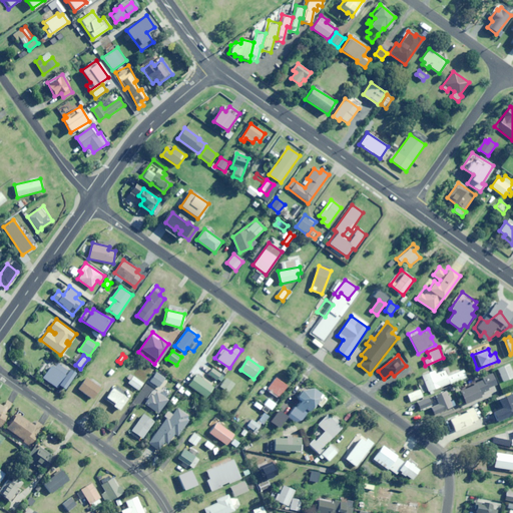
[(64,390),(76,373),(55,359),(42,378),(56,388),(58,386),(64,390)]
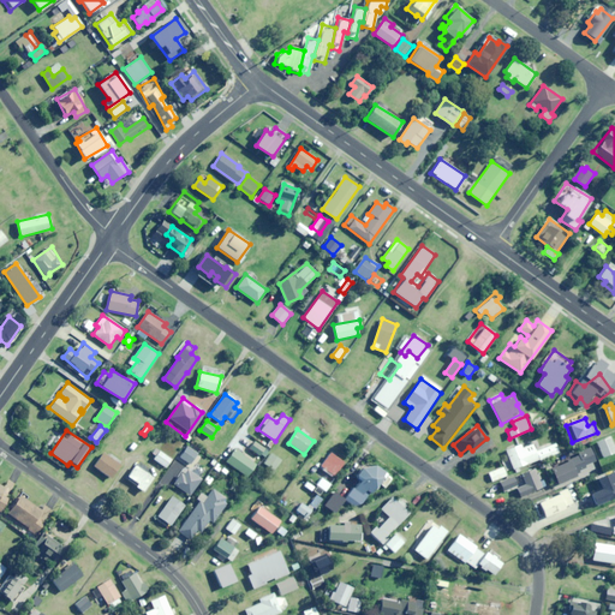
[(603,458),(614,452),(614,448),(609,436),(596,442),(603,458)]
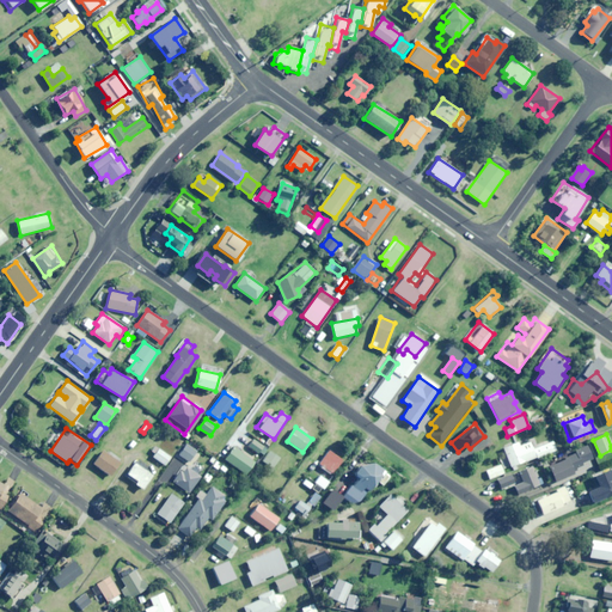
[(128,445),(133,450),(138,445),(134,440),(128,445)]
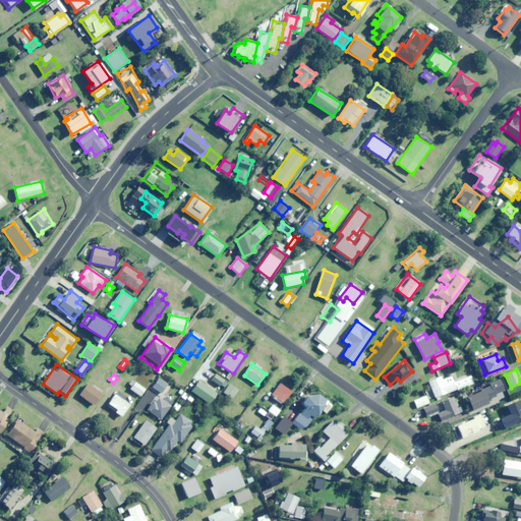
[(224,389),(228,383),(216,374),(213,381),(224,389)]
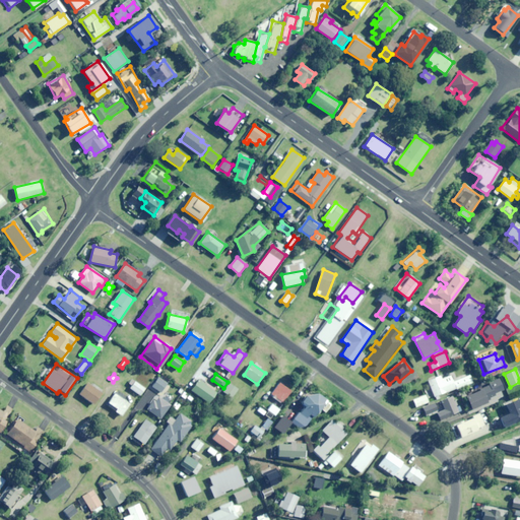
[(434,397),(472,383),(470,375),(453,381),(451,375),(441,379),(440,376),(428,380),(434,397)]
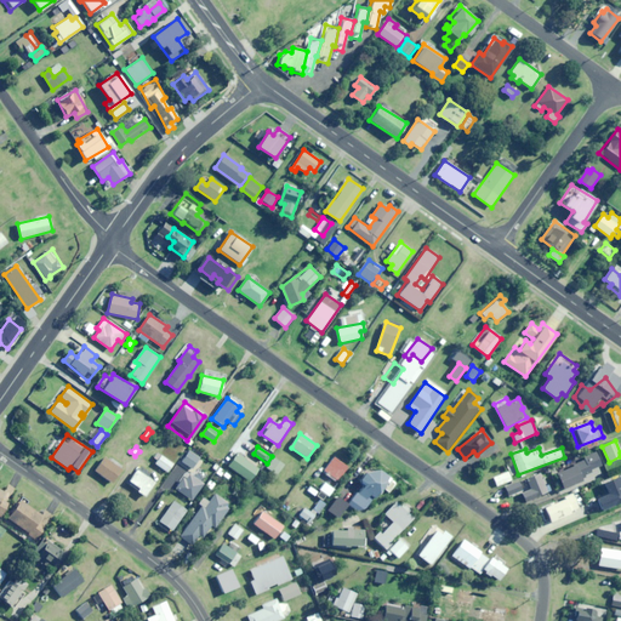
[(193,468),(200,459),(189,451),(183,461),(193,468)]
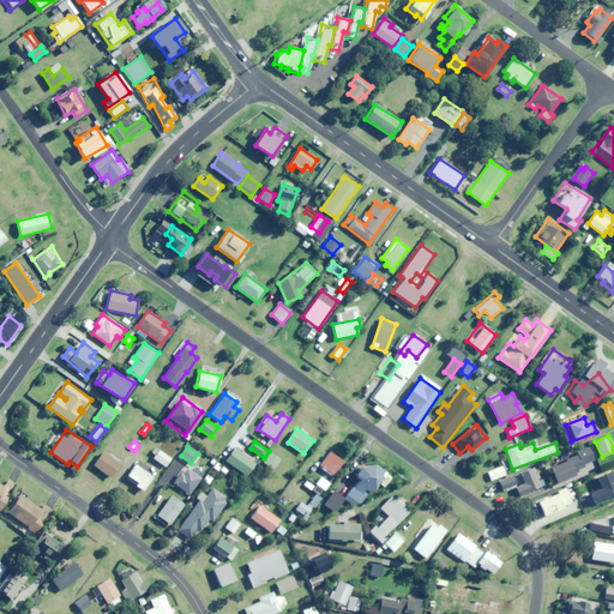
[(589,447),(549,468),(558,485),(589,468),(587,465),(595,461),(589,447)]
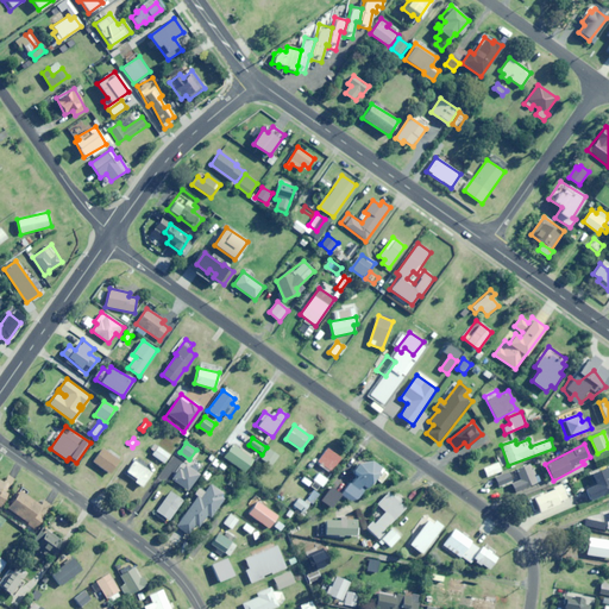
[(244,472),(253,460),(232,445),(224,458),(244,472)]
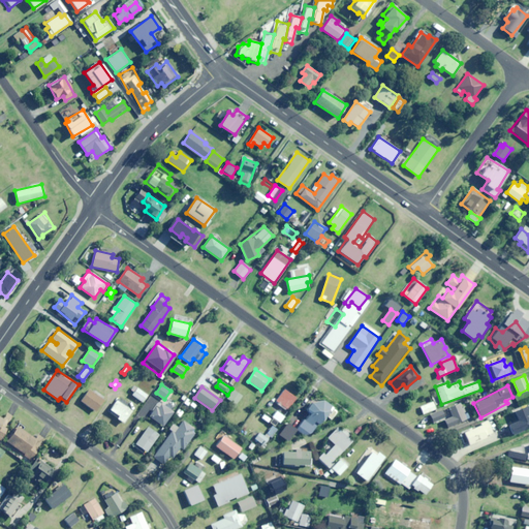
[(382,396),(390,390),(387,386),(380,393),(382,396)]
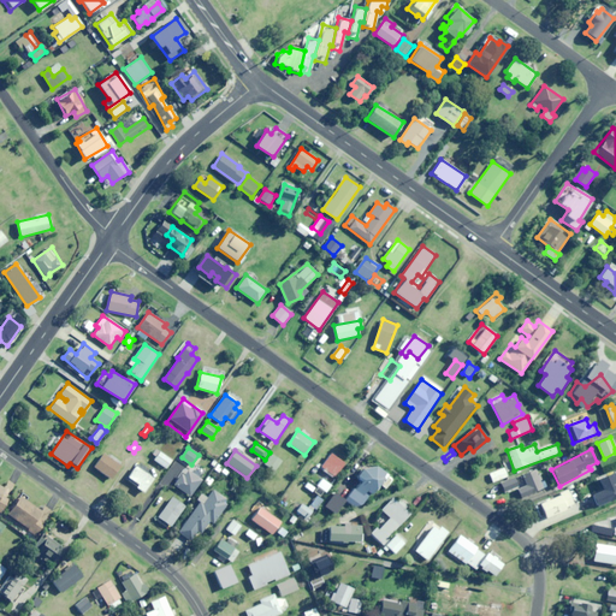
[(166,468),(172,460),(160,451),(154,460),(166,468)]
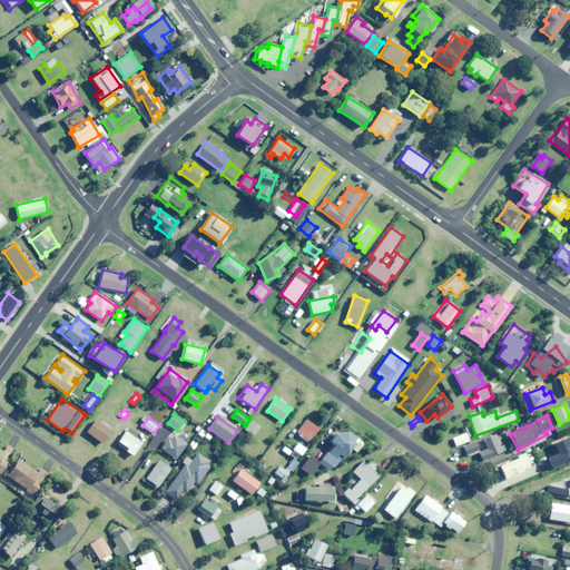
[(308,441),(318,429),(307,419),(297,432),(308,441)]
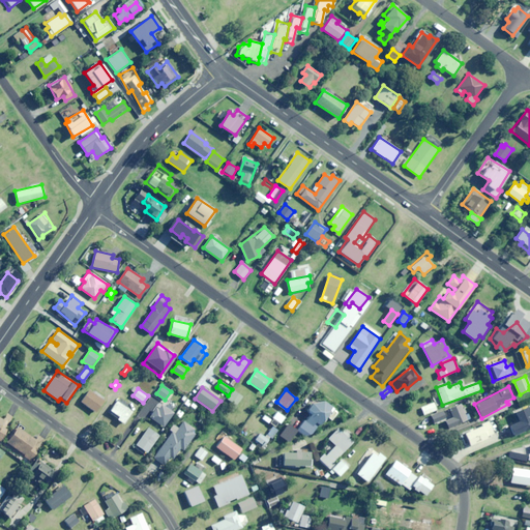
[(96,412),(104,401),(89,390),(81,402),(96,412)]
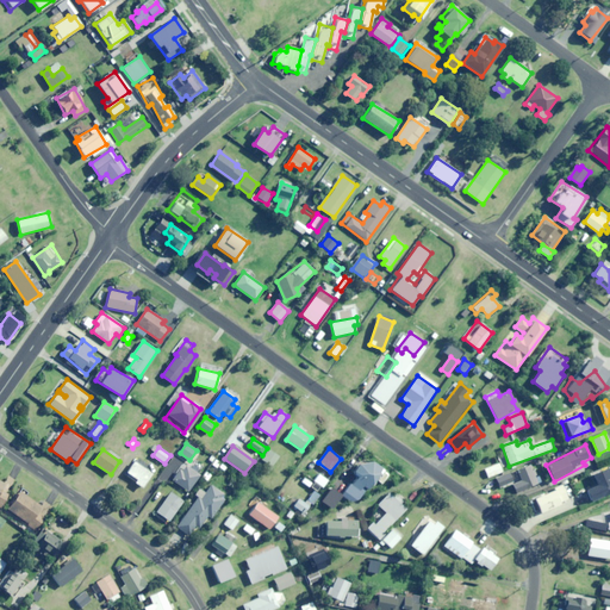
[(273,466),(279,456),(269,449),(262,459),(273,466)]
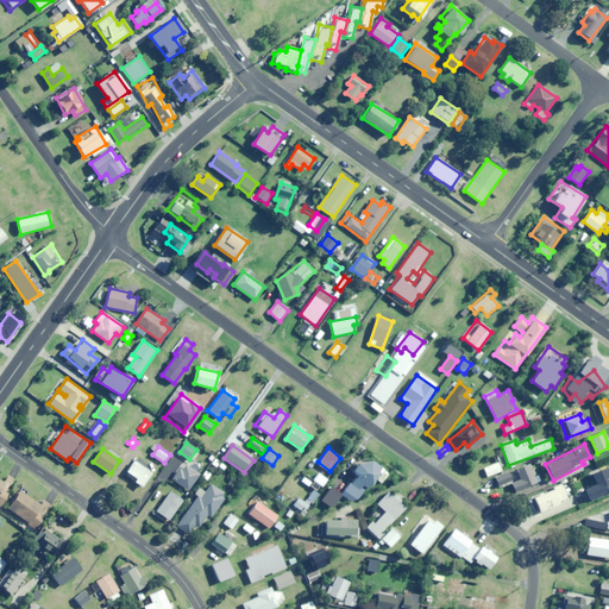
[(447,459),(454,452),(451,449),(444,456),(447,459)]
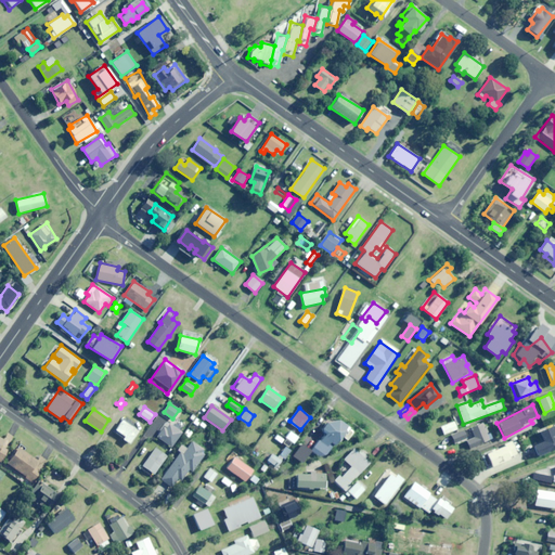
[(129,444),(139,431),(123,420),(115,430),(125,436),(123,439),(129,444)]
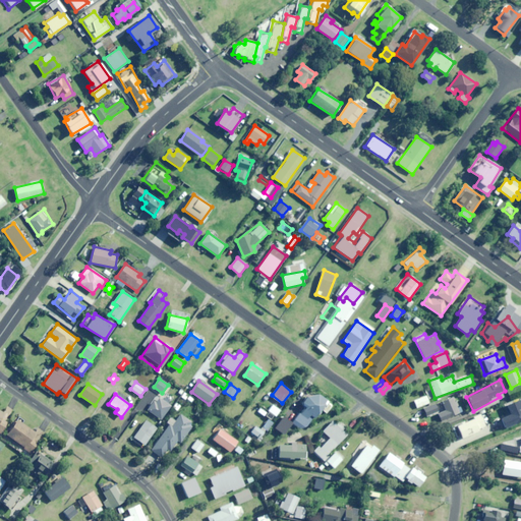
[(306,397),(300,405),(304,407),(300,414),(298,412),(291,423),(300,429),(305,426),(312,417),(314,418),(324,405),(325,406),(328,402),(317,395),(306,397)]
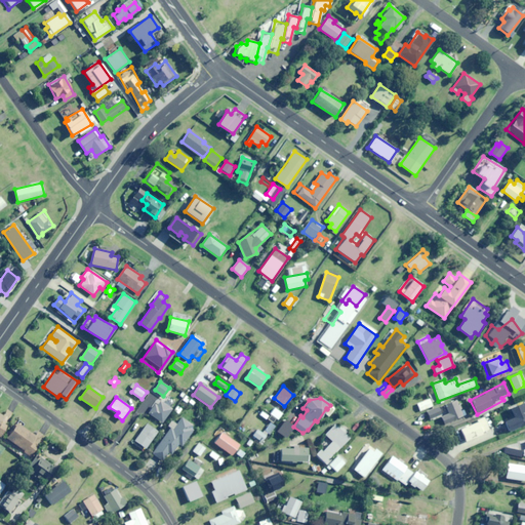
[(162,423),(172,409),(158,399),(148,413),(162,423)]
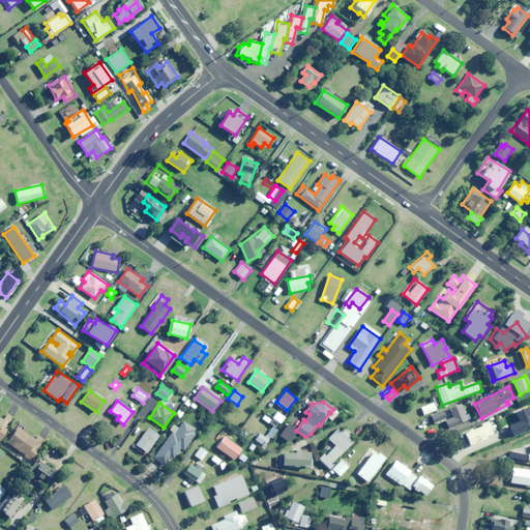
[(424,415),(437,410),(434,403),(421,408),(424,415)]
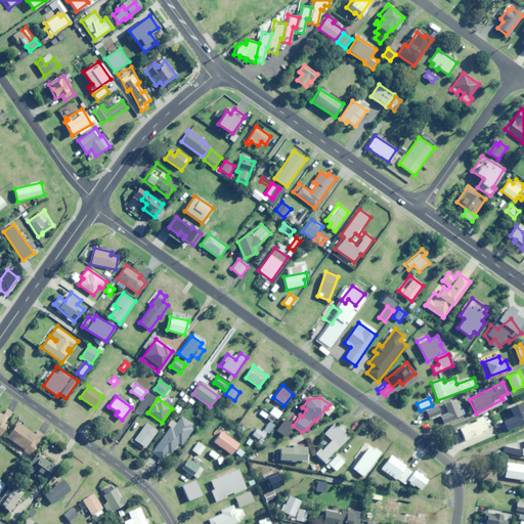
[(444,424),(462,415),(454,400),(444,405),(448,412),(441,417),(444,424)]
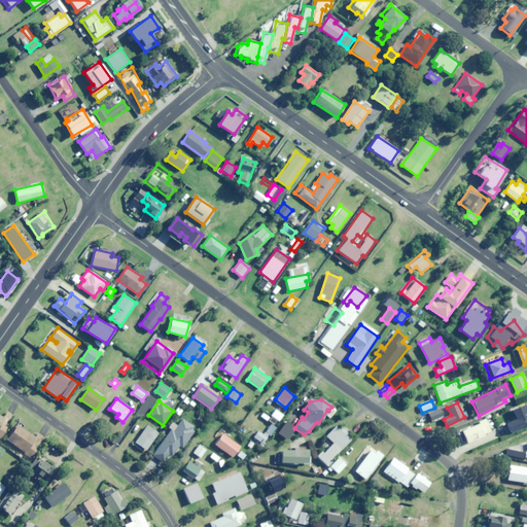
[(526,405),(513,411),(516,419),(506,423),(511,433),(526,426),(526,405)]
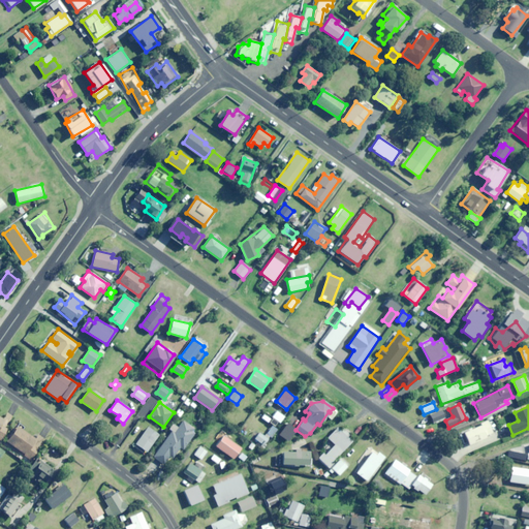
[(434,423),(445,418),(441,409),(431,414),(434,423)]
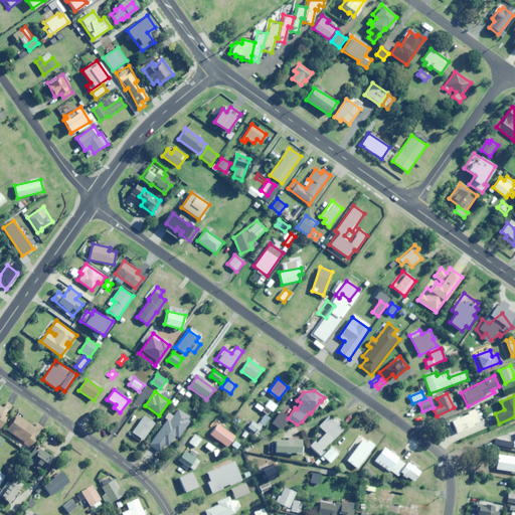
[(273,412),(277,405),(269,399),(265,406),(273,412)]
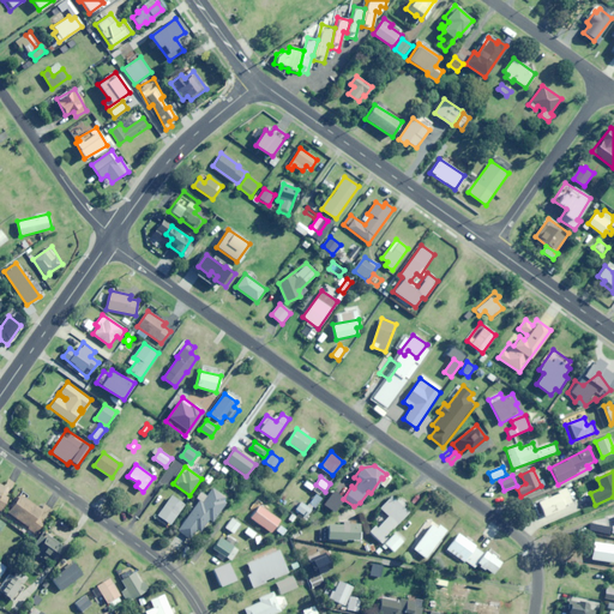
[(222,500),(224,497),(212,488),(202,503),(199,500),(178,530),(190,539),(196,530),(199,534),(210,519),(212,522),(227,504),(222,500)]
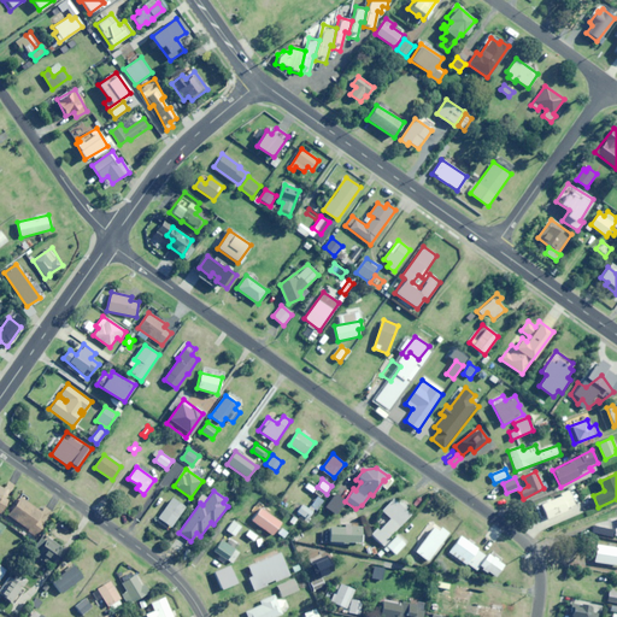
[(568,509),(575,505),(569,491),(559,494),(559,497),(540,504),(547,519),(569,511),(568,509)]
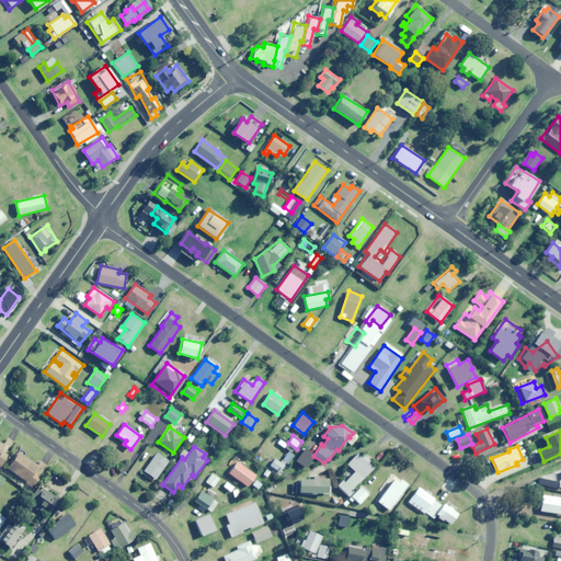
[(282,460),(288,465),(296,455),(289,450),(282,460)]
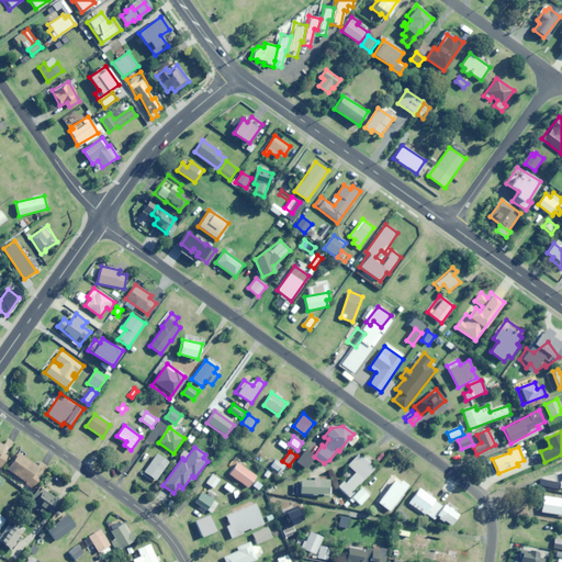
[(34,473),(38,467),(19,452),(7,470),(32,489),(41,476),(34,473)]
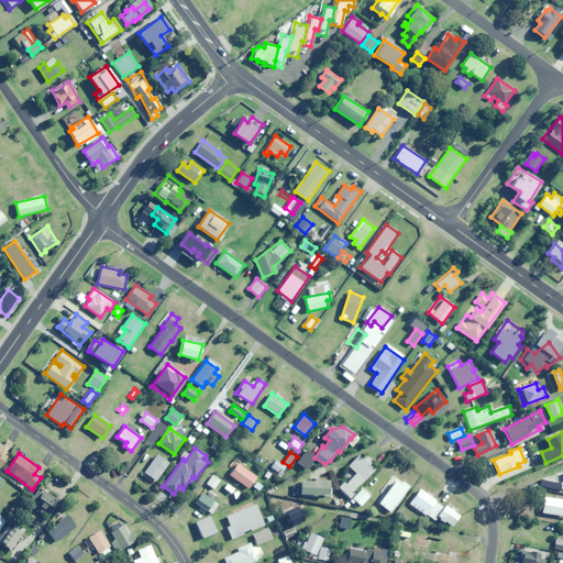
[(155,481),(168,463),(157,454),(144,472),(155,481)]
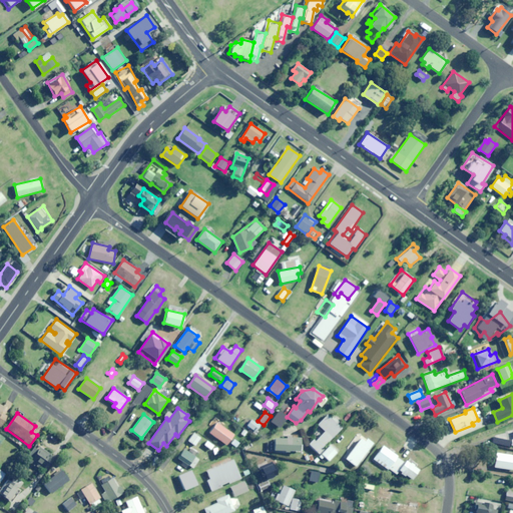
[(334,417),(332,419),(327,415),(318,425),(321,427),(317,431),(321,435),(315,441),(313,439),(308,444),(319,454),(323,450),(322,448),(341,428),(337,424),(339,422),(334,417)]
